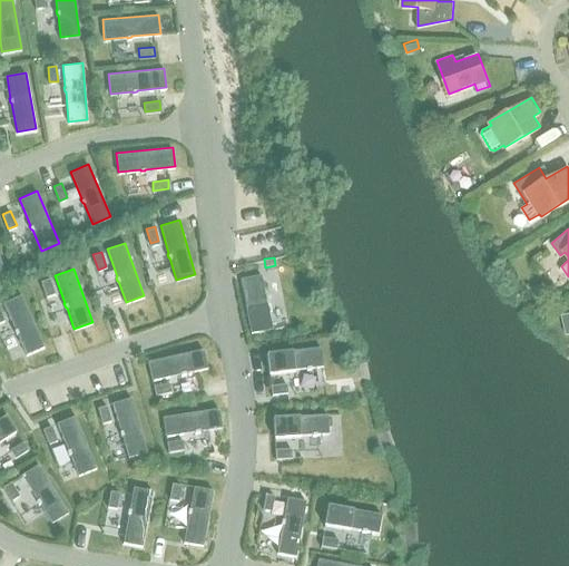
[(261,273),(241,277),(251,333),(272,329),(261,273)]
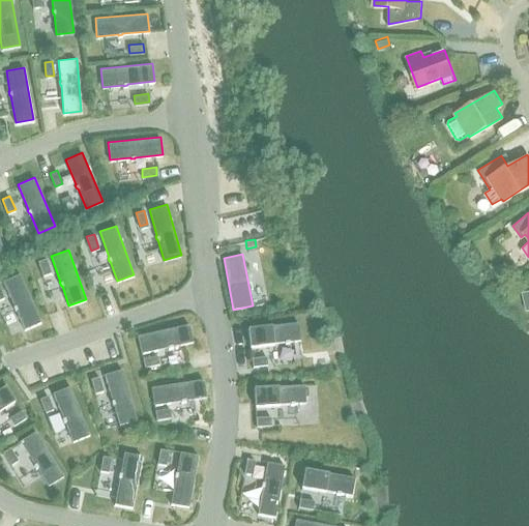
[(51,272),(46,258),(38,261),(42,274),(51,272)]
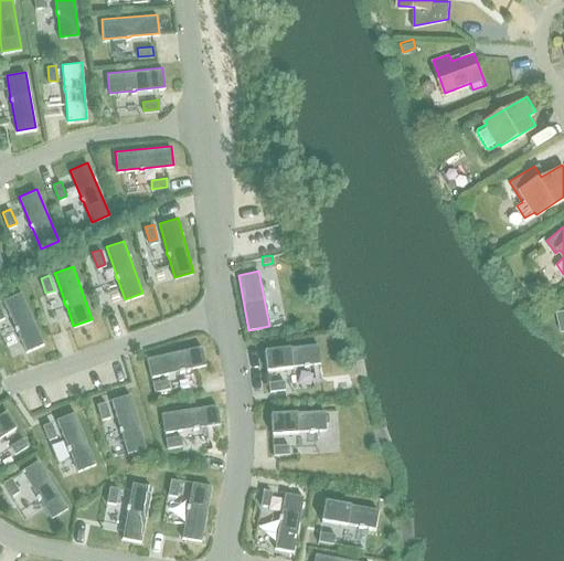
[(43,342),(21,292),(3,299),(16,326),(14,326),(16,330),(17,330),(25,350),(43,342)]
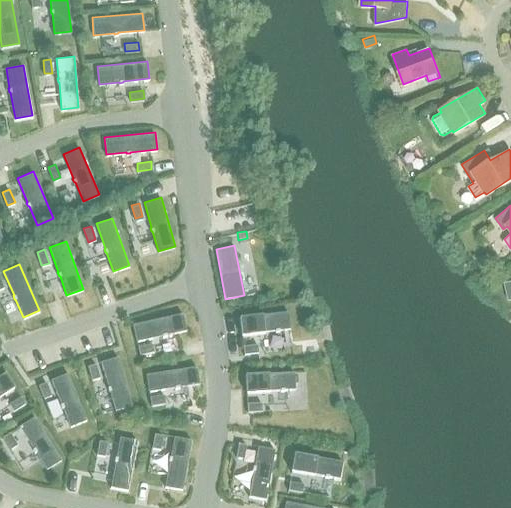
[(290,328),(288,310),(239,316),(241,334),(264,332),(264,330),(275,329),(275,330),(279,330),(279,329),(290,328)]
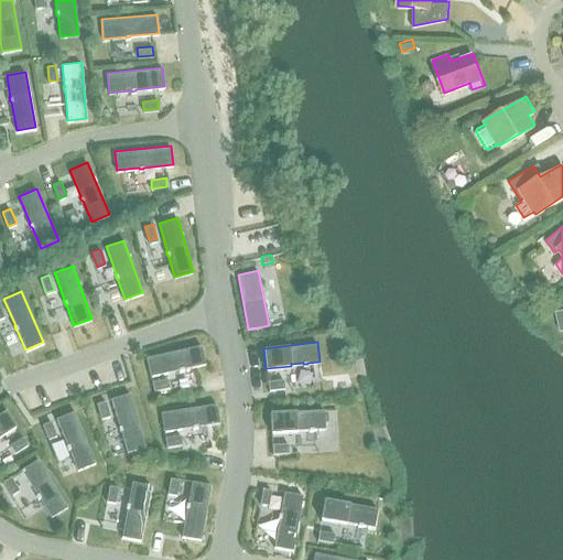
[(205,363),(201,344),(147,356),(151,375),(179,368),(180,369),(184,369),(183,367),(205,363)]
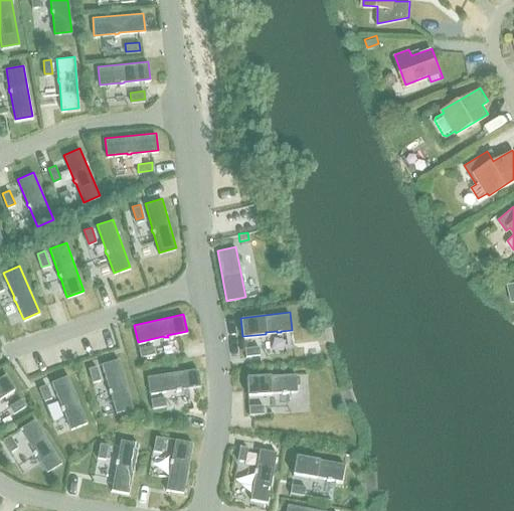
[(155,352),(153,344),(139,347),(141,355),(155,352)]
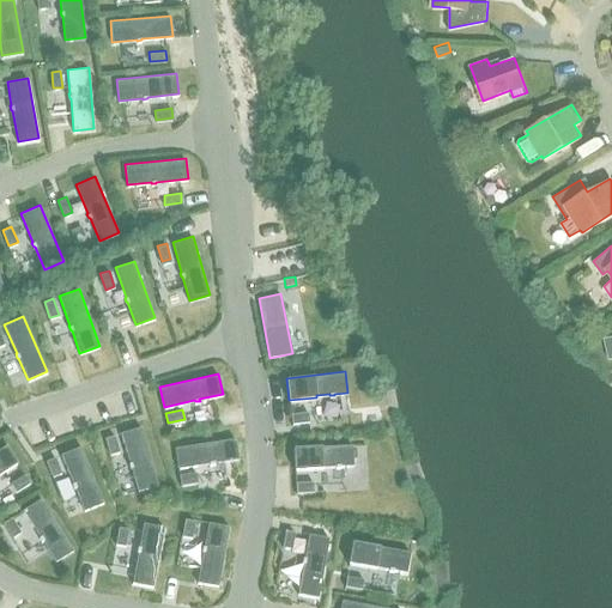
[(309,420),(308,411),(291,412),(292,421),(309,420)]
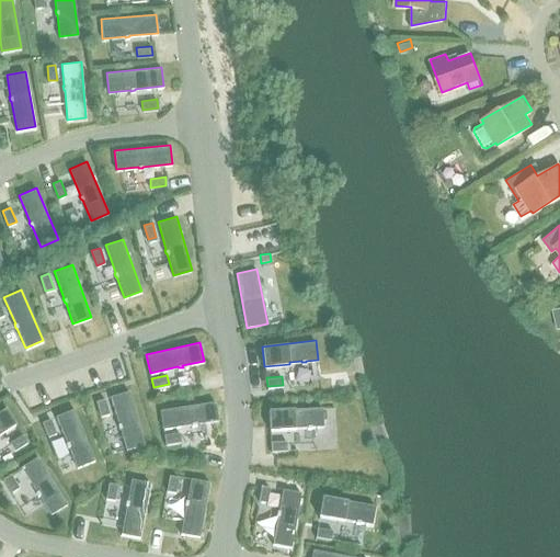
[(145,443),(128,389),(111,395),(118,423),(117,423),(118,428),(120,427),(126,448),(145,443)]
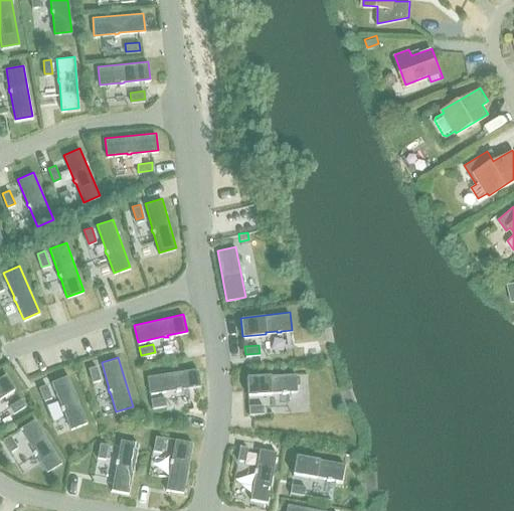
[(101,378),(97,365),(89,367),(93,380),(101,378)]
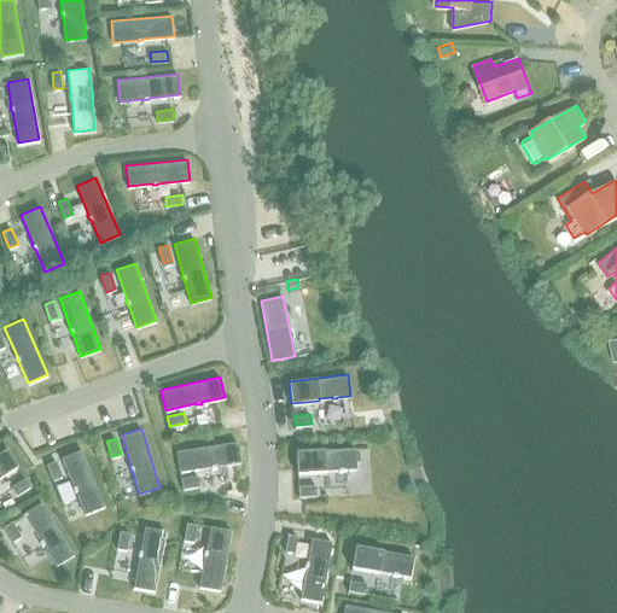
[(240,462),(237,441),(176,450),(180,471),(204,467),(204,468),(209,468),(209,466),(240,462)]
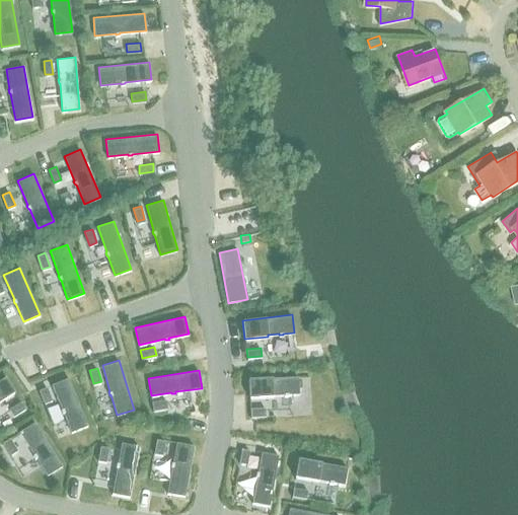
[(0,399),(15,390),(5,376),(0,379),(0,399)]
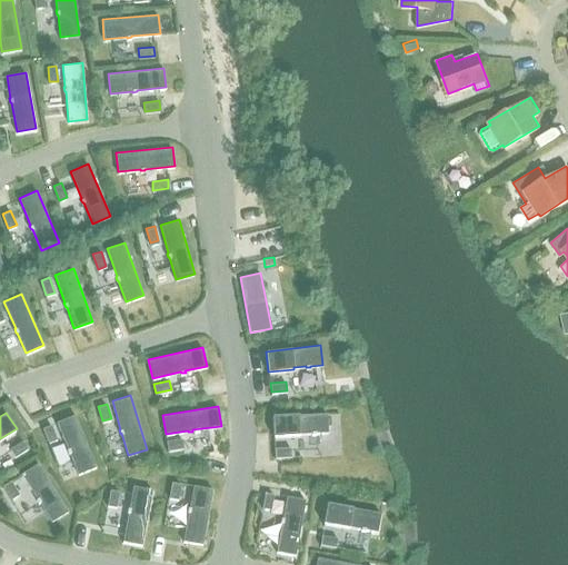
[(328,432),(327,413),(272,415),(273,436),(299,434),(299,433),(311,433),(311,434),(316,433),(316,432),(328,432)]
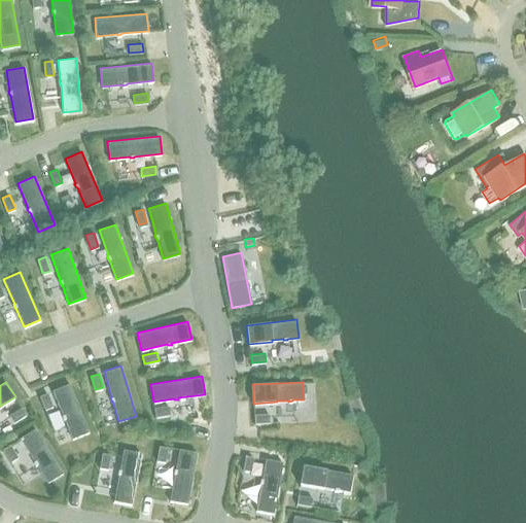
[(89,431),(69,383),(53,389),(63,415),(62,415),(63,419),(64,418),(72,438),(89,431)]
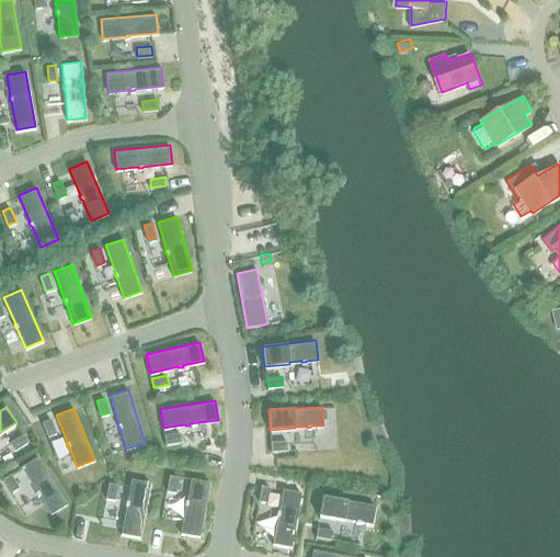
[(56,432),(50,418),(43,421),(48,435),(56,432)]
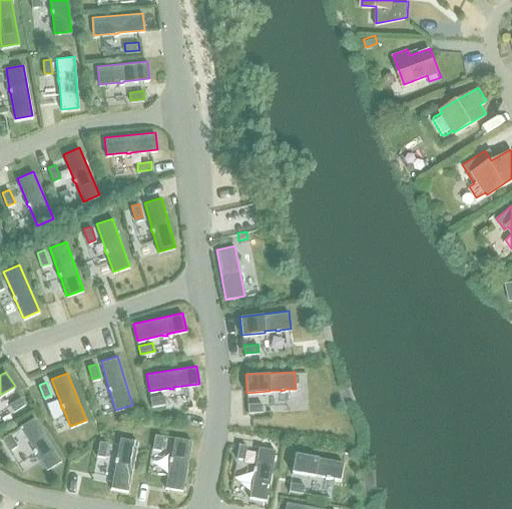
[(163,395),(150,397),(151,405),(165,403),(163,395)]
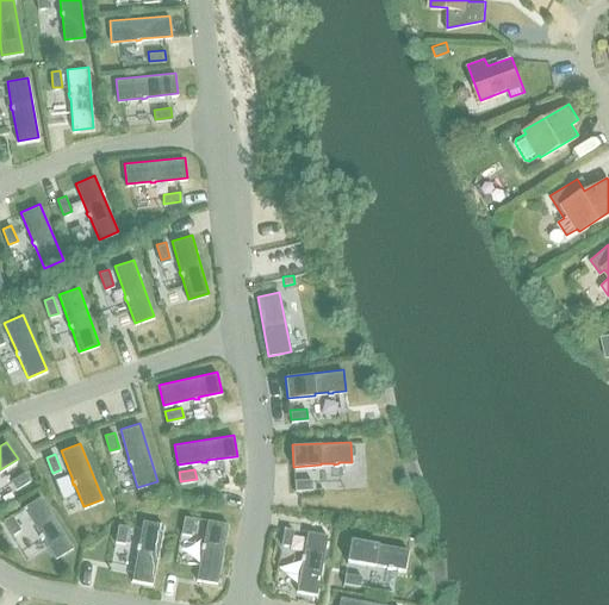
[(16,488),(30,479),(24,471),(11,480),(16,488)]
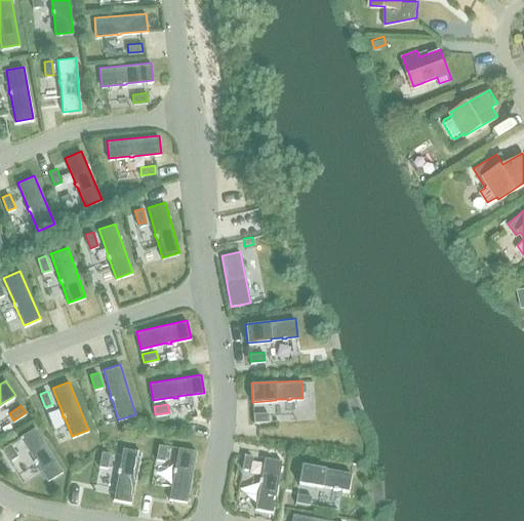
[(268,411),(253,412),(254,421),(269,419),(268,411)]
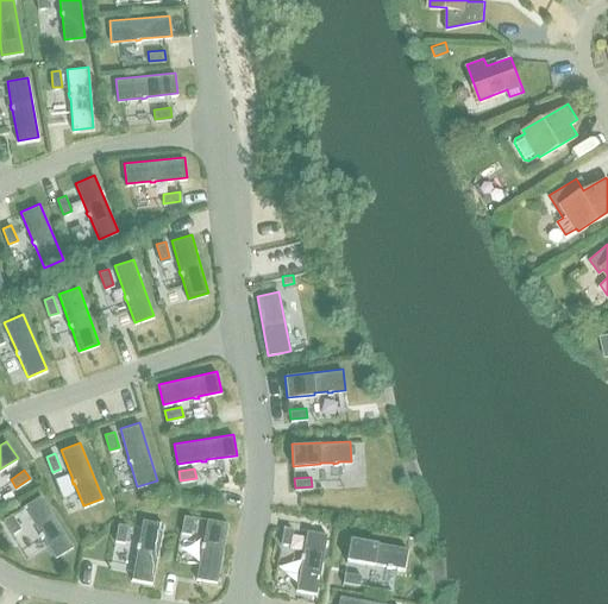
[(73,546),(41,495),(23,505),(39,532),(38,533),(42,536),(55,557),(73,546)]
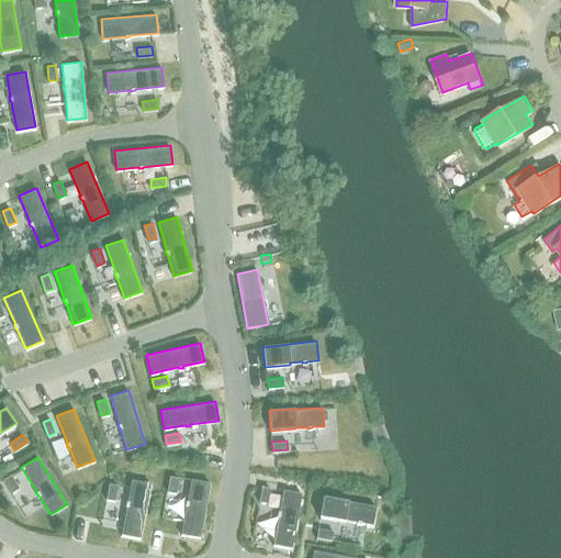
[(18,484),(11,475),(3,479),(10,490),(18,484)]
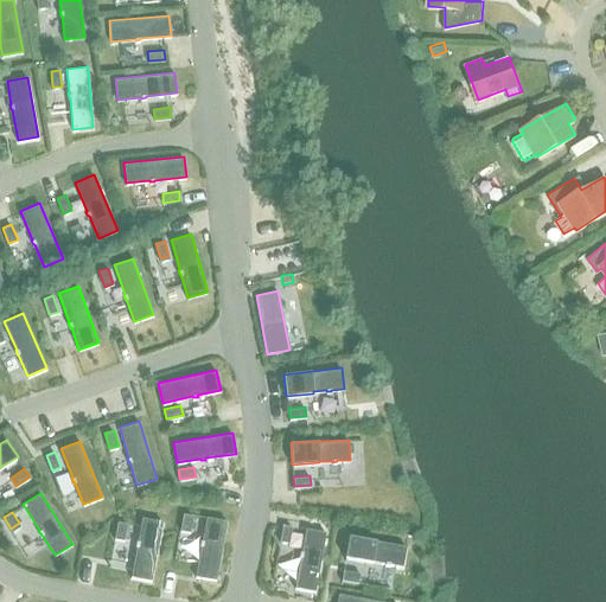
[(126,531),(128,516),(119,513),(116,530),(126,531)]
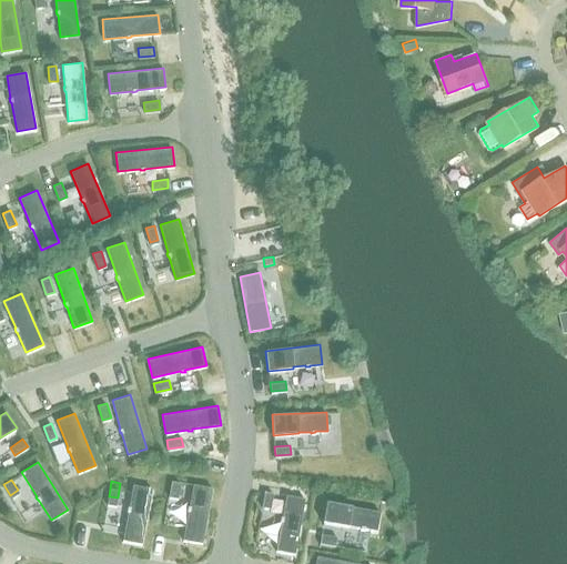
[(178,497),(180,482),(171,481),(169,496),(178,497)]
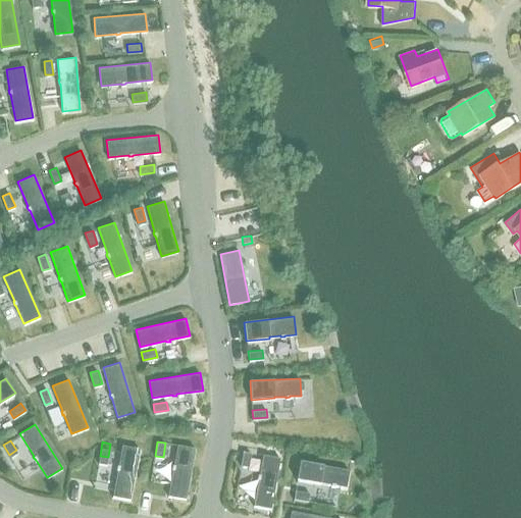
[(129,499),(140,448),(122,445),(118,465),(117,465),(116,469),(117,469),(112,496),(129,499)]
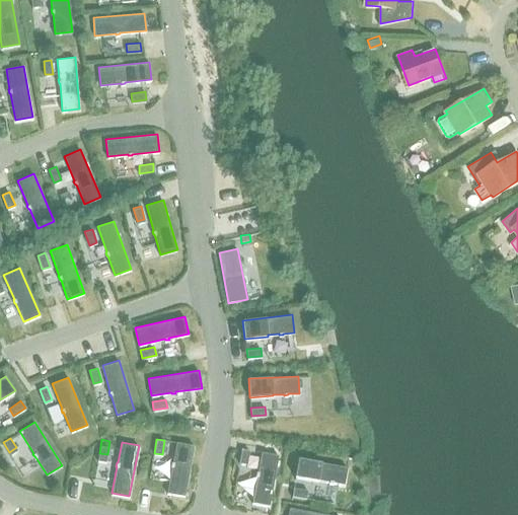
[(185,496),(194,445),(176,442),(172,462),(171,461),(170,465),(171,466),(167,493),(185,496)]
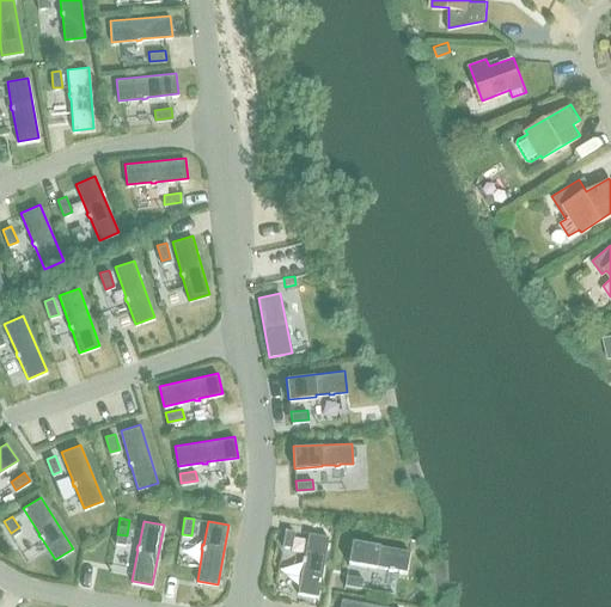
[(291,546),(294,529),(285,528),(281,545),(291,546)]
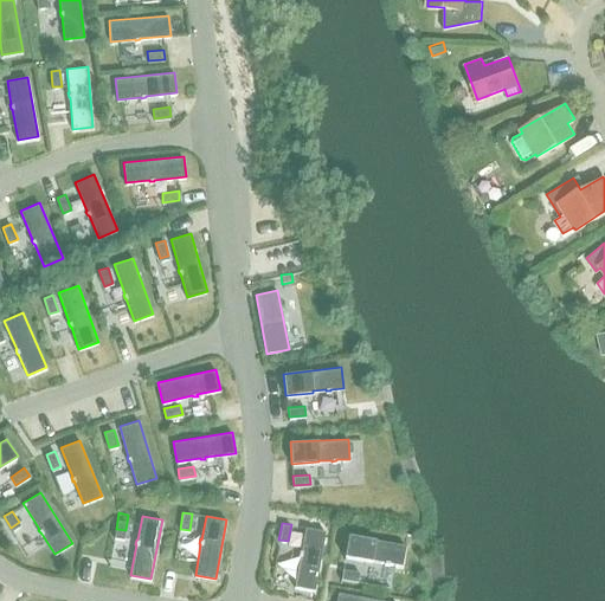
[(314,589),(324,530),(304,527),(301,550),(300,550),(298,555),(300,555),(294,586),(314,589)]
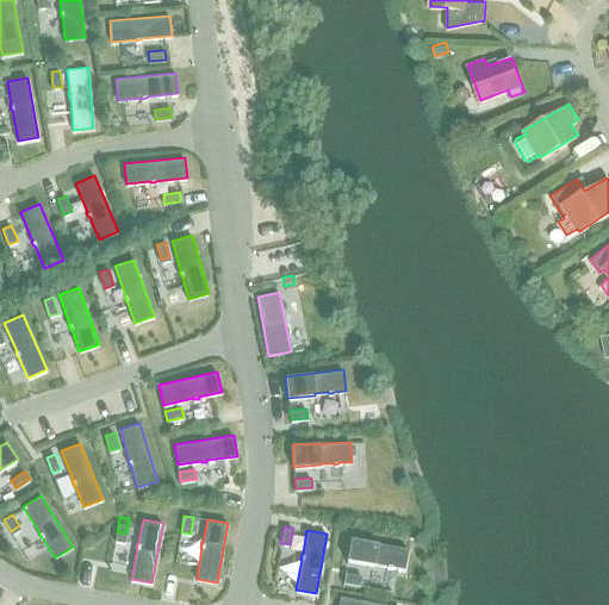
[(404,569),(408,549),(350,538),(347,560),(374,565),(374,563),(386,566),(386,567),(391,568),(391,567),(404,569)]
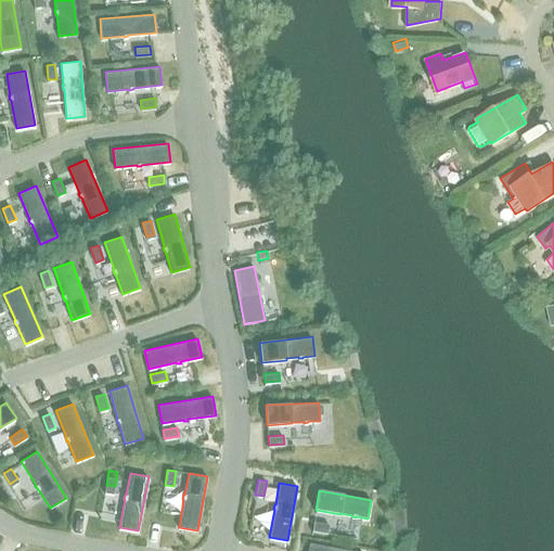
[(314,521),(312,529),(327,533),(329,524),(314,521)]
